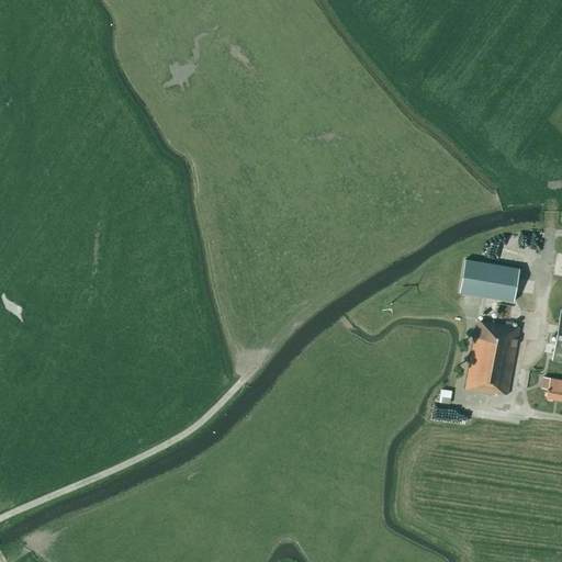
[(514,302),(519,269),(465,260),(459,292),(514,302)]
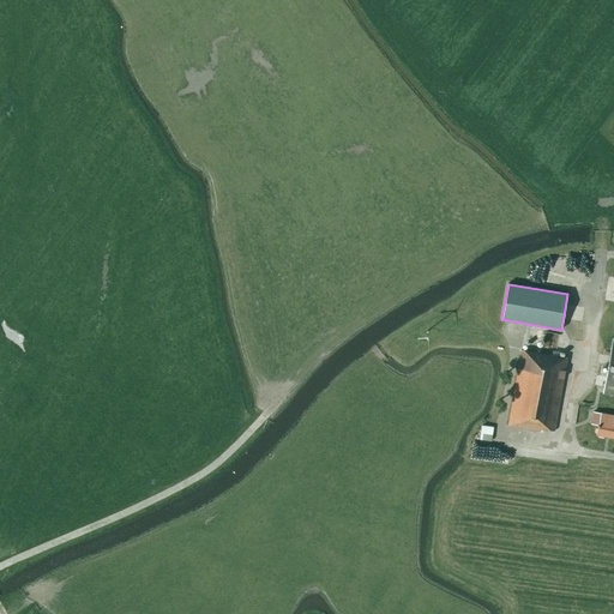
[(603,391),(613,392),(613,341),(603,391)]
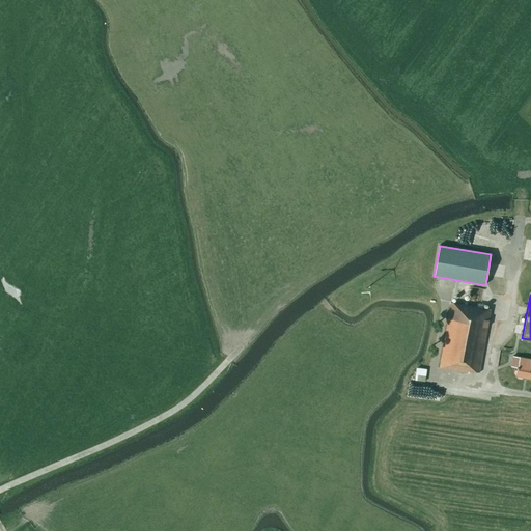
[(440,368),(468,373),(469,371),(479,373),(491,310),(450,303),(440,368)]
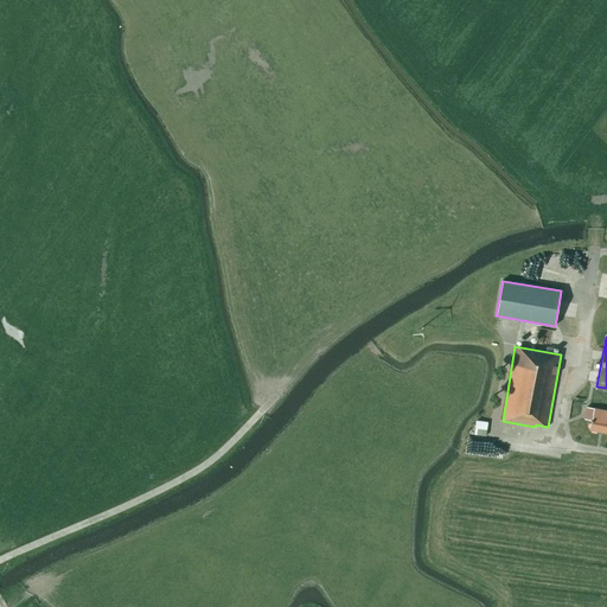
[(592,421),(589,430),(606,433),(606,417),(606,415),(606,410),(594,408),(594,409),(587,407),(585,419),(592,421)]
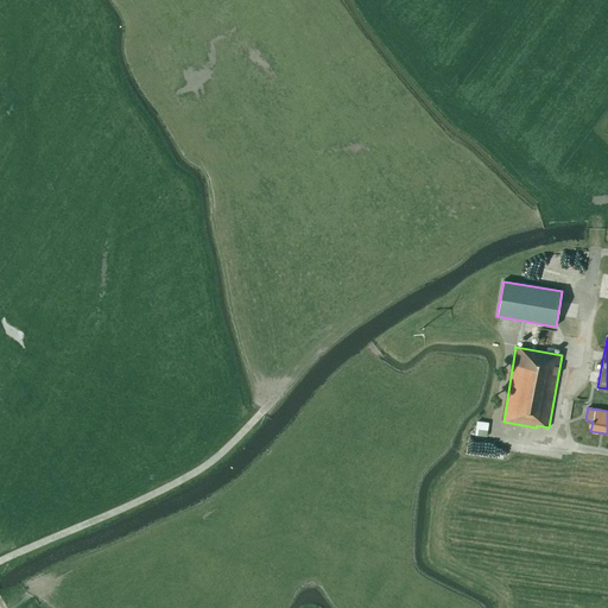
[(477,416),(476,432),(488,432),(489,417),(477,416)]
